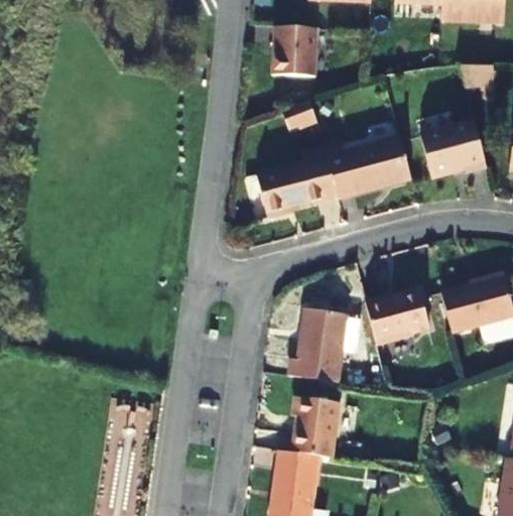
[(445,0),(445,3),(445,21),(507,22),(507,0),(445,0)]
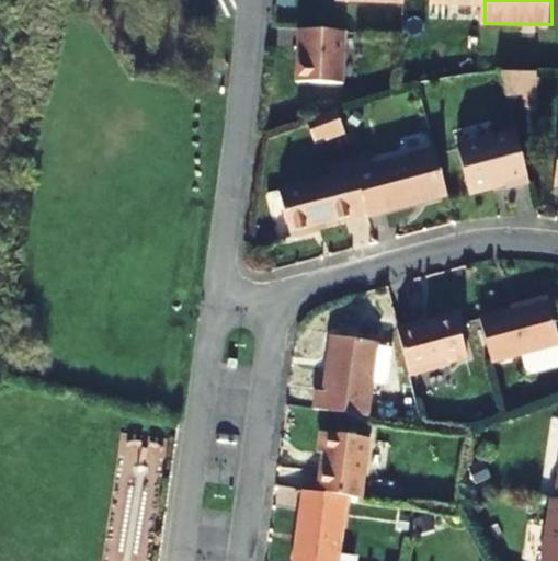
[(345,84),(348,32),(302,30),(300,54),(303,54),(302,82),(345,84)]
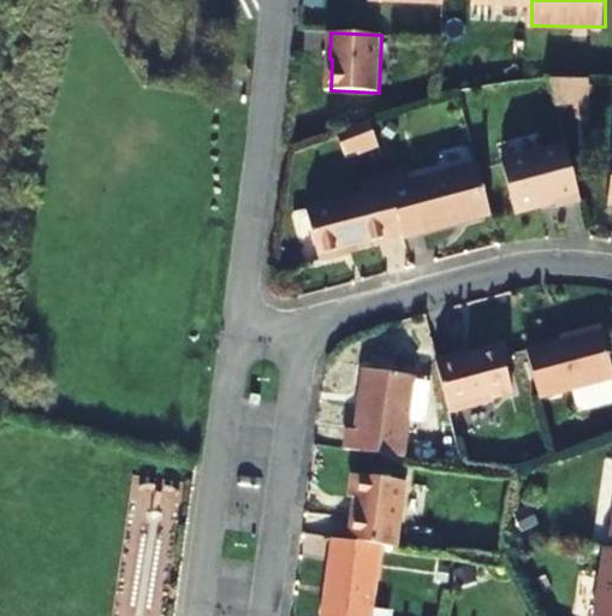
[(587,95),(584,73),(547,78),(553,100),(587,95)]
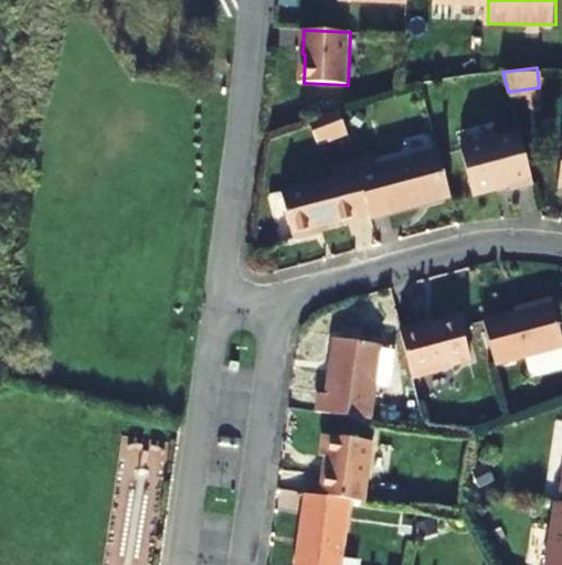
[(320,146),(350,132),(339,109),(310,121),(320,146)]
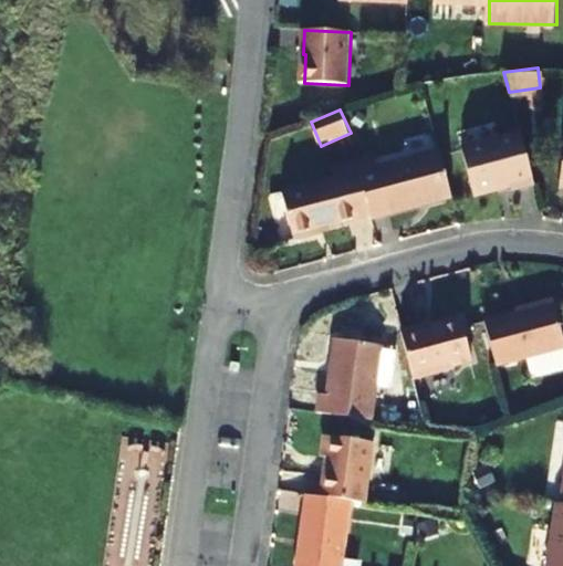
[(468,180),(532,181),(519,130),(458,146),(468,180)]
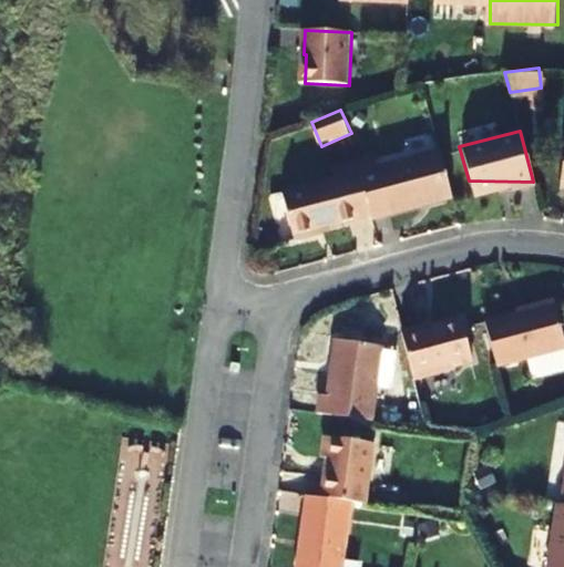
[(452,197),(440,150),(378,166),(376,157),(357,163),(359,171),(370,214),(371,218),(452,197)]
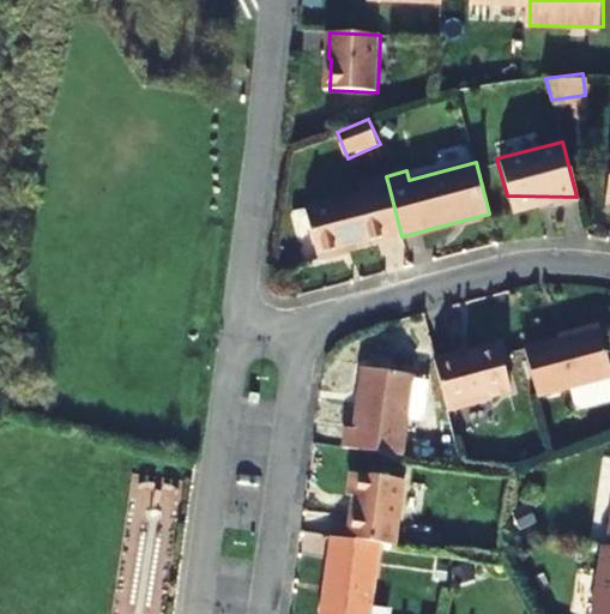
[(342,246),(400,232),(388,185),(302,208),(316,258),(342,252),(342,246)]
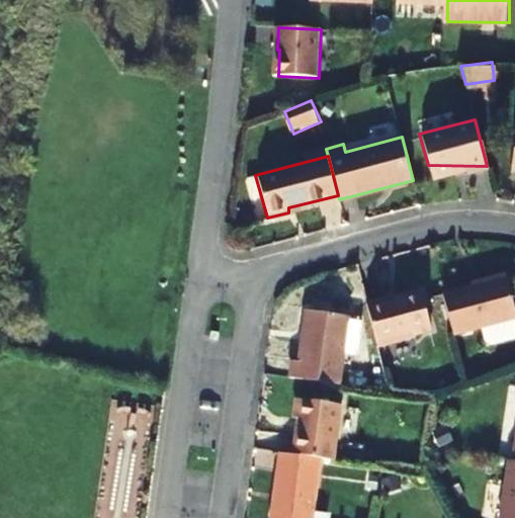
[(487,166),(428,165),(431,177),(465,169),(467,173),(487,167),(487,166)]
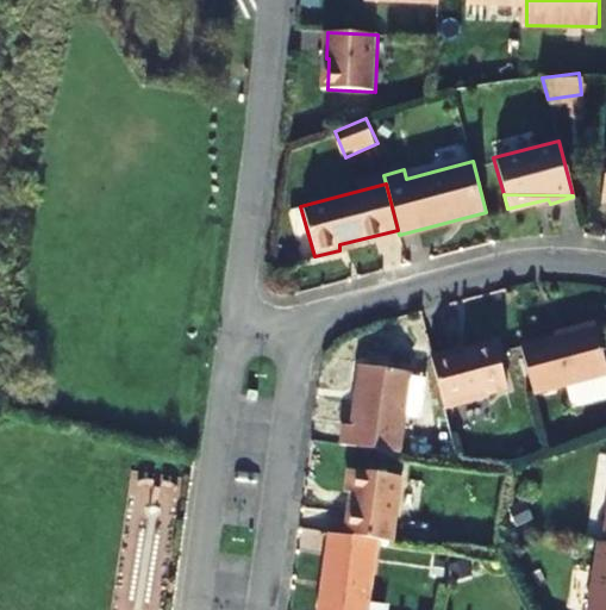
[(605,359),(598,329),(523,349),(535,396),(605,375),(605,359)]
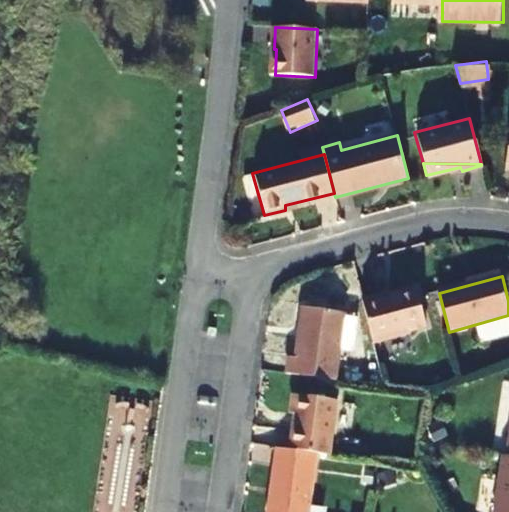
[(384,300),(383,297),(363,302),(374,345),(411,335),(410,332),(428,326),(418,291),(384,300)]
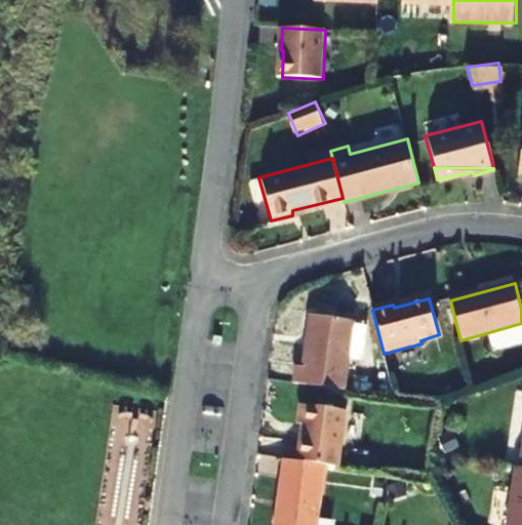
[(293,382),(344,390),(353,320),(311,315),(304,366),(296,365),(293,382)]
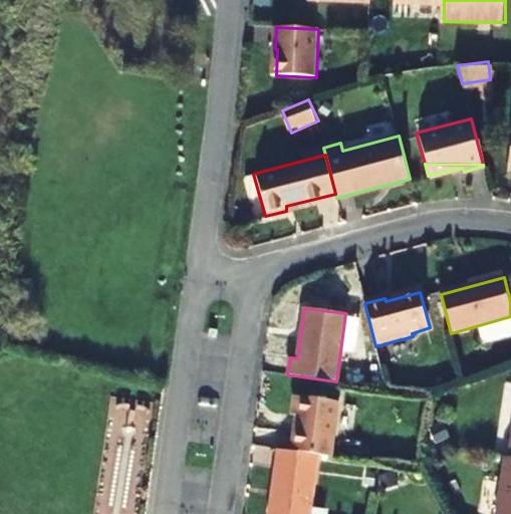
[(317,454),(329,456),(337,401),(295,395),(292,414),(297,416),(292,451),(317,454)]
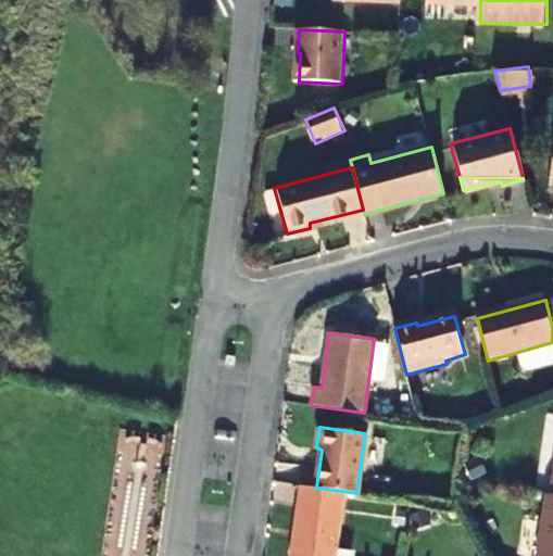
[(294,538),(291,555),(334,555),(336,547),(343,491),(316,488),(301,485),(296,526),(298,528),(300,530),(300,533),(298,535),(296,538),(294,538)]
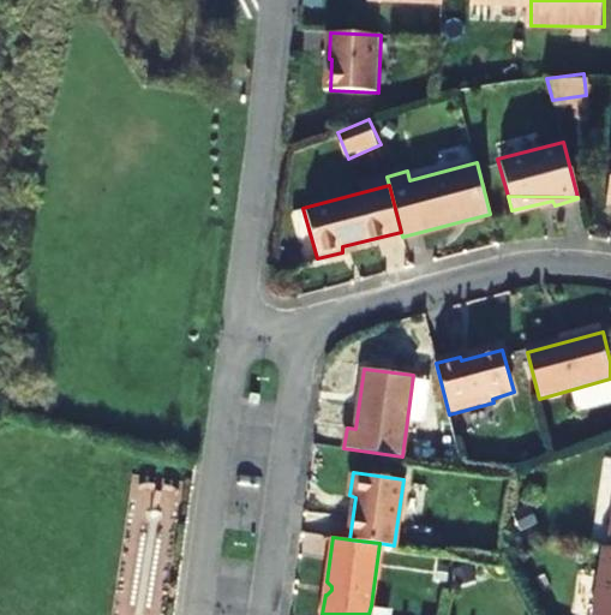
[(610,544),(609,544),(598,614),(610,614),(610,544)]
